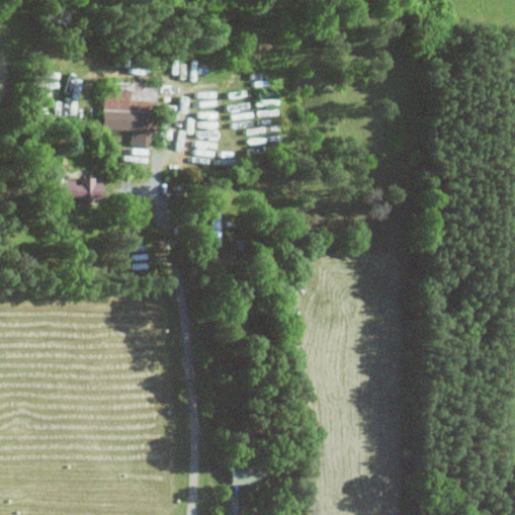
[(102,130),(132,132),(131,147),(150,148),(153,104),(156,104),(157,86),(134,84),(133,91),(104,90),(102,130)]
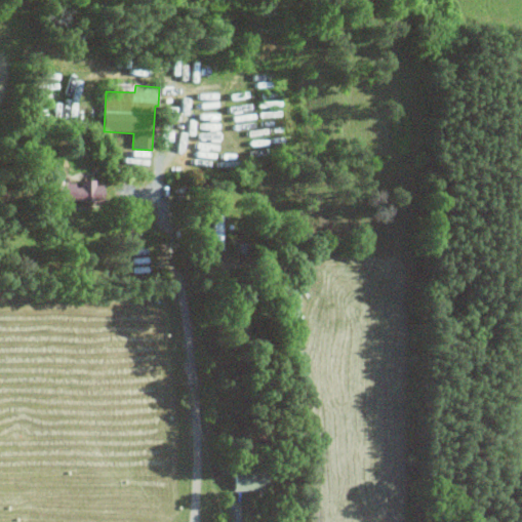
[(47,205),(102,203),(102,183),(77,184),(62,185),(62,173),(52,173),(52,184),(46,184),(47,205)]
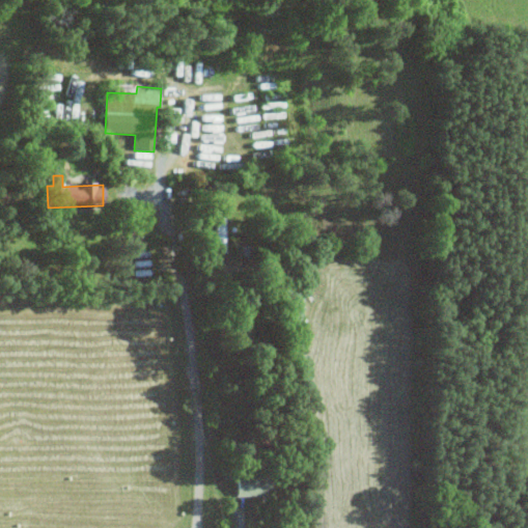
[(217,246),(227,246),(226,210),(216,211),(217,246)]
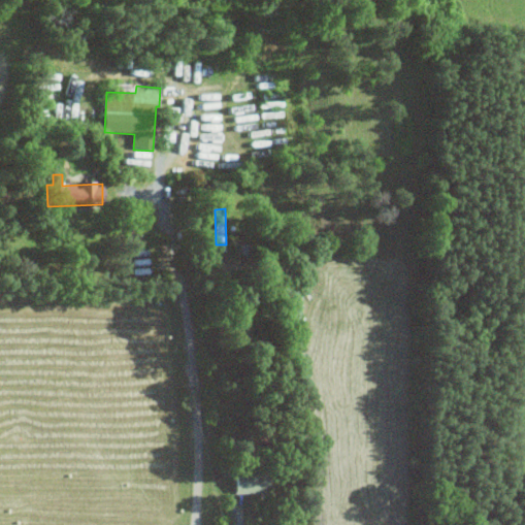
[(234,495),(272,494),(272,473),(234,474),(234,495)]
